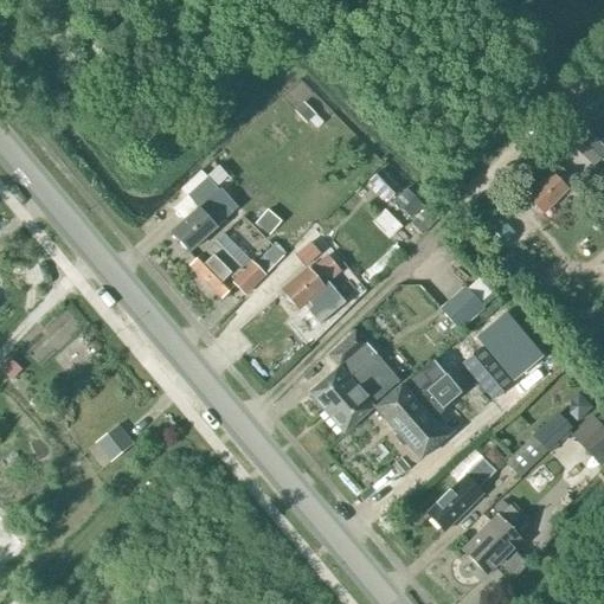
[(572,143),(593,166),(603,154),(603,143),(588,128),(572,143)]
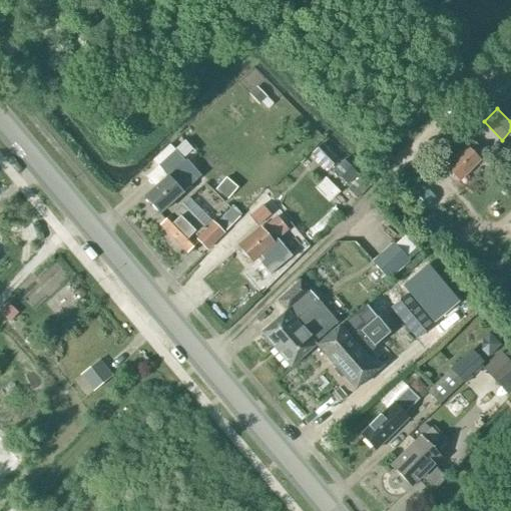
[(482,157),(488,151),(474,138),(468,144),(447,166),(461,179),(482,158),(482,157)]
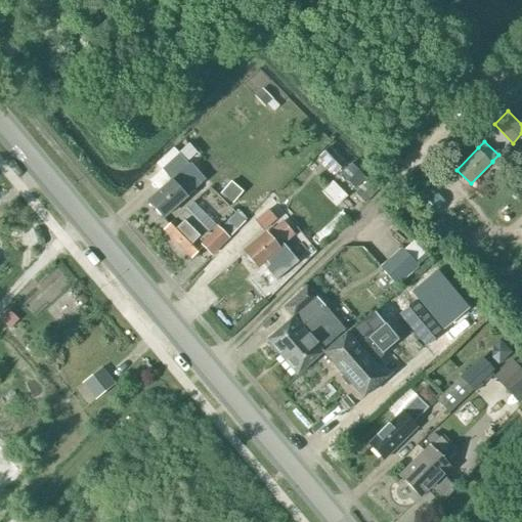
[(323,155),(371,198),(382,185),(335,142),(323,155)]
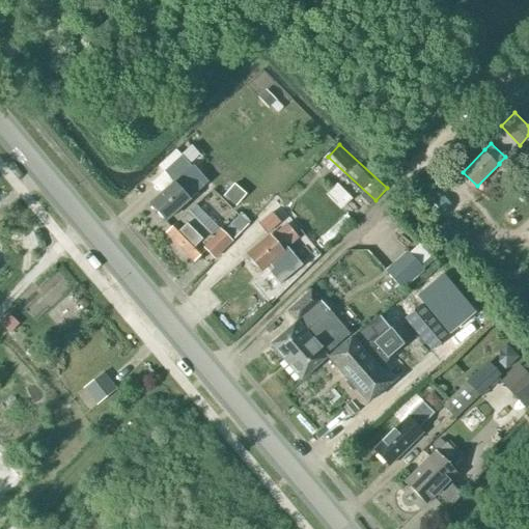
[(198,175),(193,178),(187,172),(193,166),(183,155),(165,170),(175,181),(151,202),(167,219),(205,184),(198,175)]
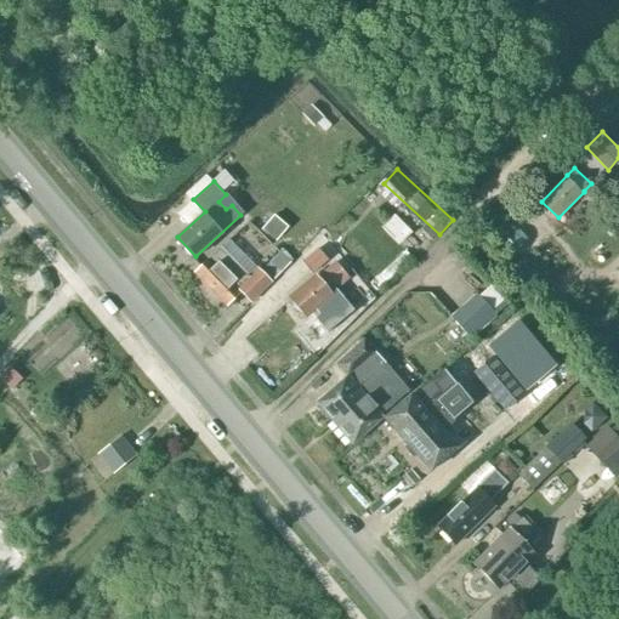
[(273,280),(291,262),(282,253),(263,271),(259,267),(251,274),(222,245),(197,271),(228,304),(243,289),(254,300),(273,280)]
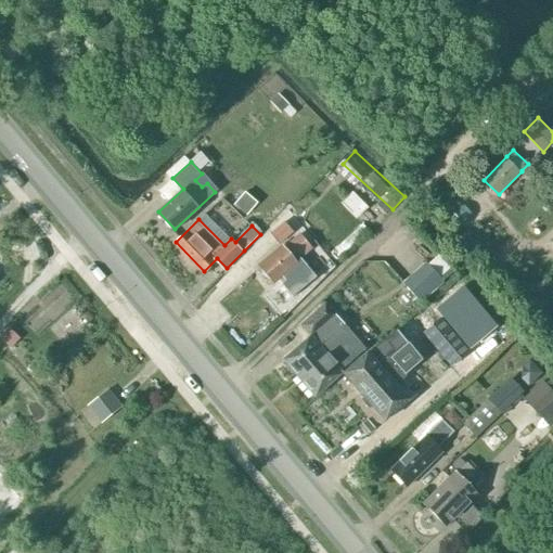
[(281,243),(295,232),(286,220),(271,232),(281,243)]
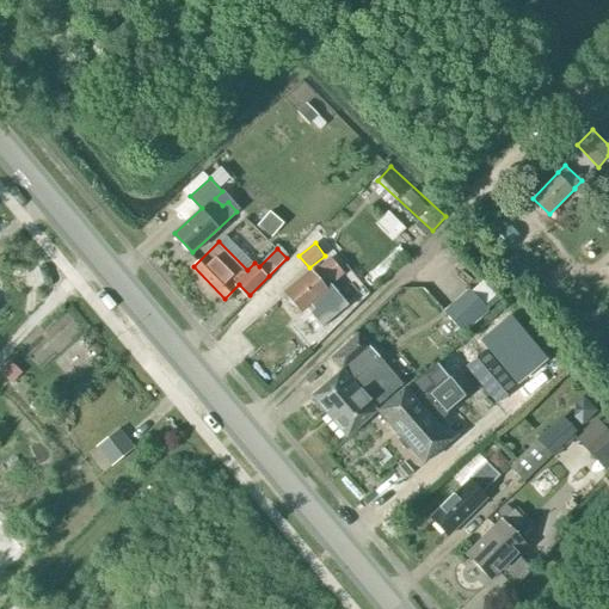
[(313,270),(287,293),(301,311),(306,306),(323,326),(349,305),(332,283),(345,272),(332,257),(314,271),(313,270)]
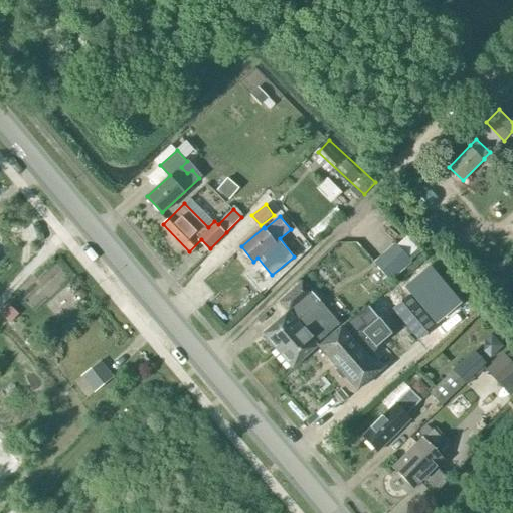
[(390,280),(412,260),(395,241),(374,262),(390,280)]
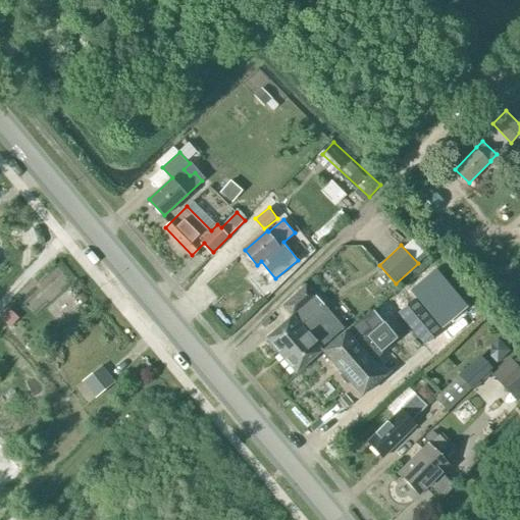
[(469,306),(435,265),(408,289),(415,298),(401,311),(426,343),(469,306)]
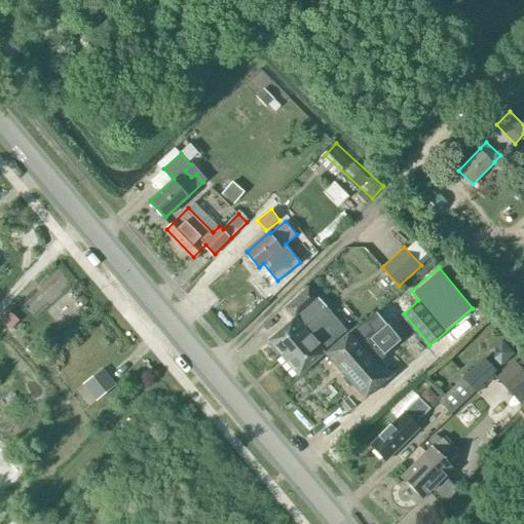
[(295,317),(269,340),(283,356),(309,332),(304,326),(315,316),(328,306),(320,297),(319,297),(309,287),(297,298),(287,308),(295,317)]
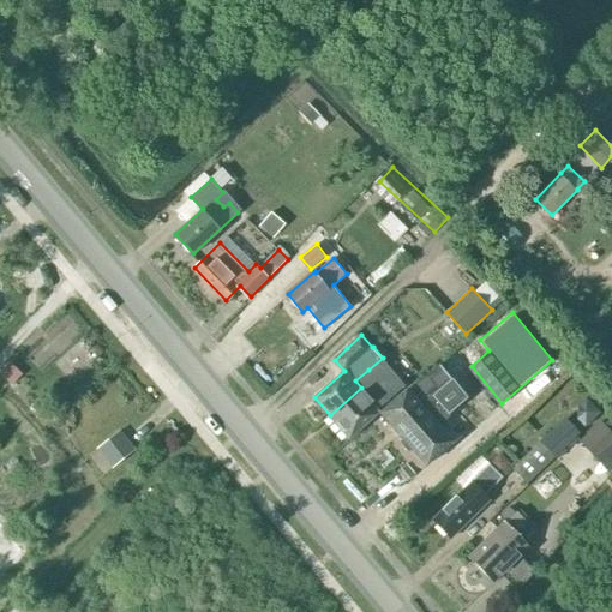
[(361,388),(330,415),(351,438),(408,388),(383,358),(369,370),(355,381),(361,388)]
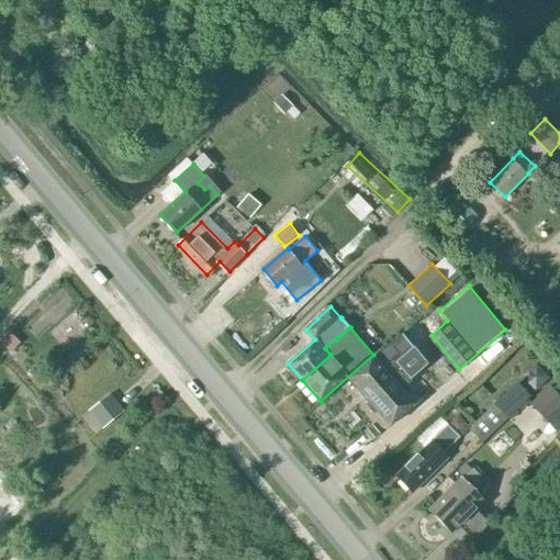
[(401,332),(373,356),(348,377),(391,425),(415,403),(403,389),(413,380),(412,378),(428,364),(401,332)]
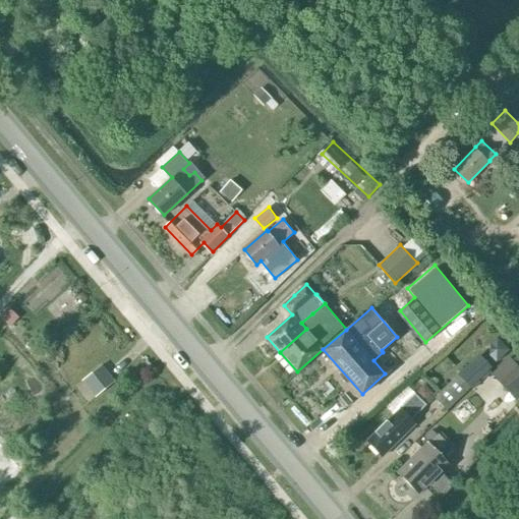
[(491,344),(491,355),(497,363),(511,350),(499,337),(491,344)]
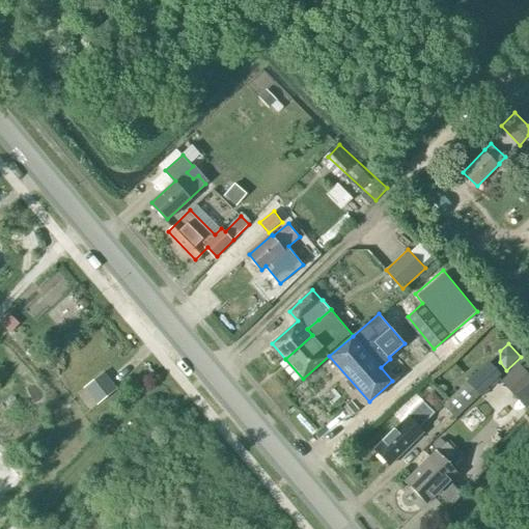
[(528,373),(520,364),(502,381),(516,395),(528,383),(528,373)]
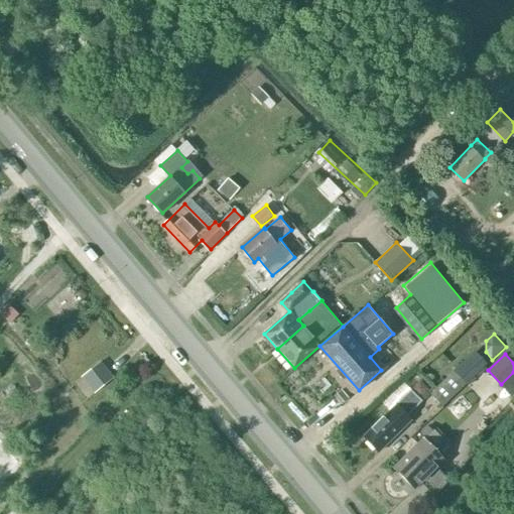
[(443,404),(467,382),(482,367),(471,356),(432,392),(443,404)]
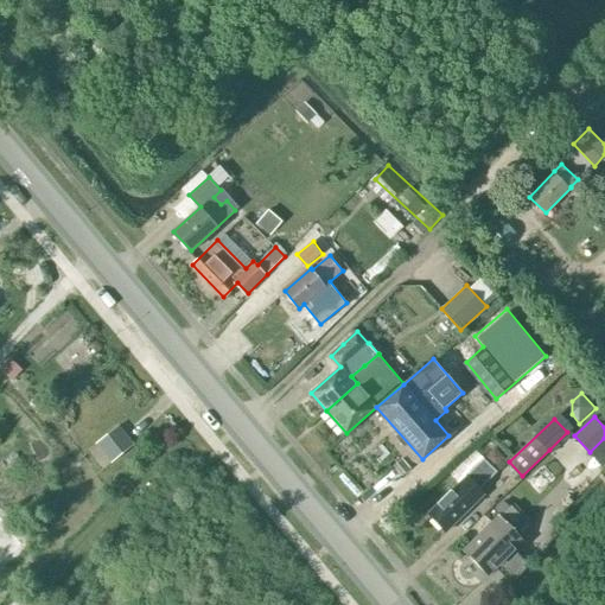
[(120,425),(96,443),(113,463),(137,444),(120,425)]
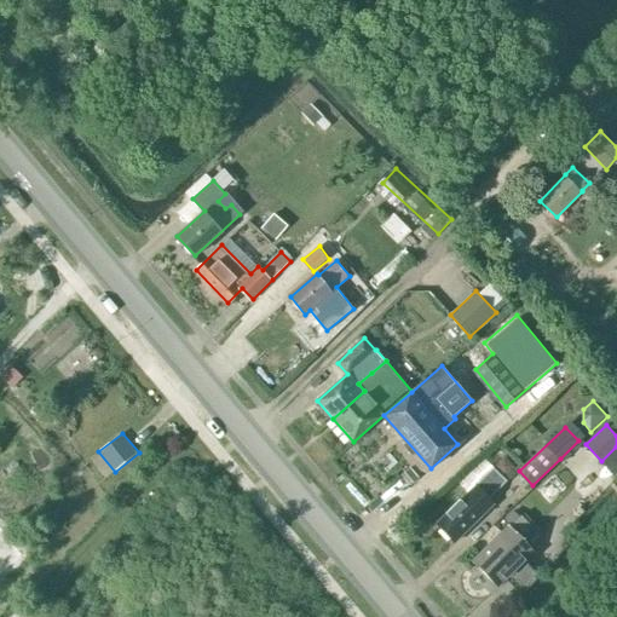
[(506,456),(496,466),(506,476),(515,467),(506,456)]
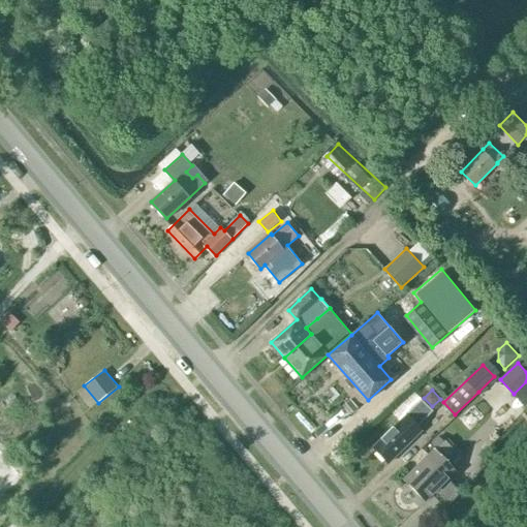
[(423,399),(407,414),(374,446),(390,462),(413,438),(419,433),(414,429),(433,410),(423,399)]
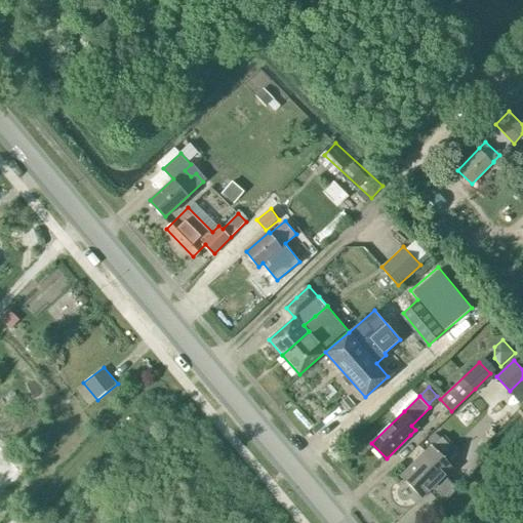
[(442,456),(452,446),(443,436),(432,446),(431,445),(402,475),(424,496),(452,467),(442,456)]
